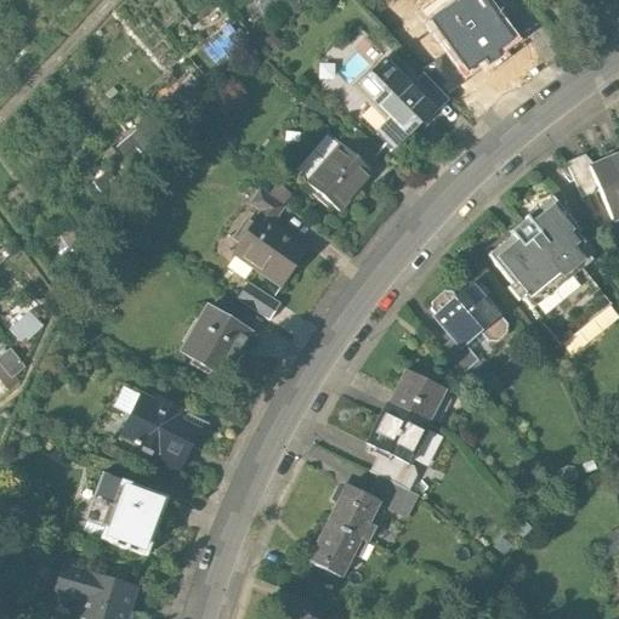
[(488,9),(482,0),(470,0),(454,12),(456,15),(435,29),(469,77),(510,47),(484,11),(488,9)]
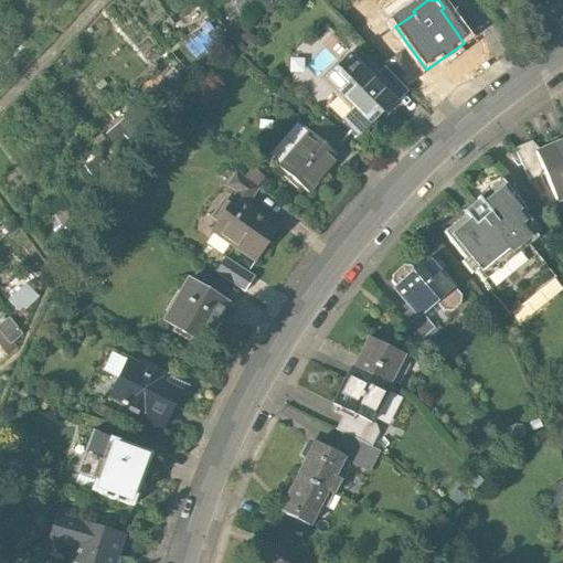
[(197,54),(218,39),(206,24),(186,39),(197,54)]
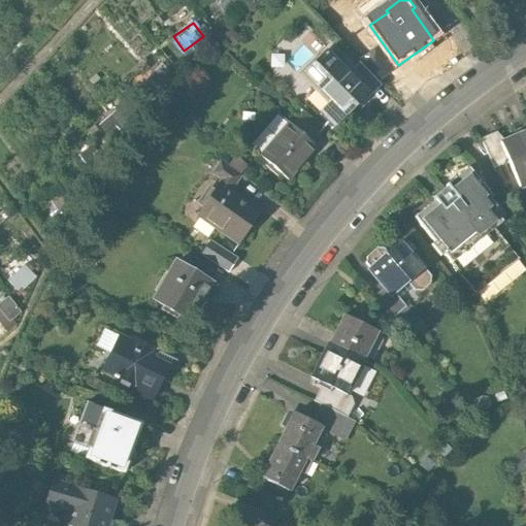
[(362,61),(351,72),(371,95),(383,84),(362,61)]
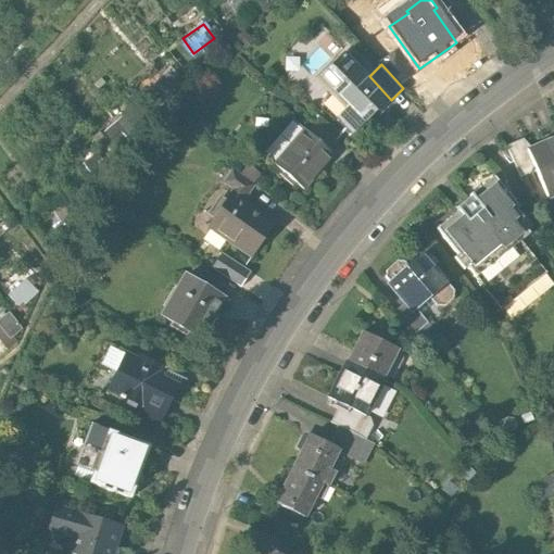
[(369,76),(361,67),(335,90),(351,109),(338,120),(352,135),(391,100),(369,76)]
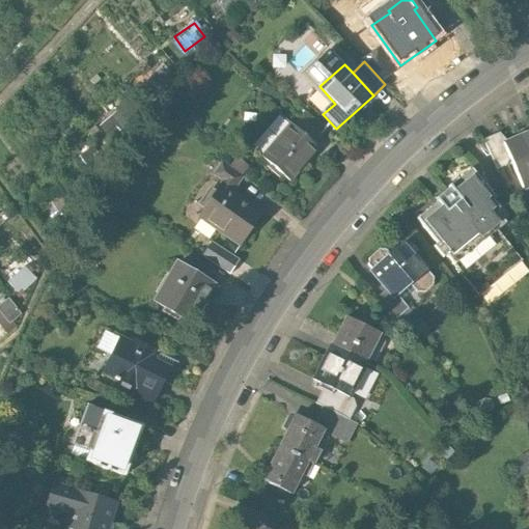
[(291,177),(319,146),(294,123),(266,155),(291,177)]
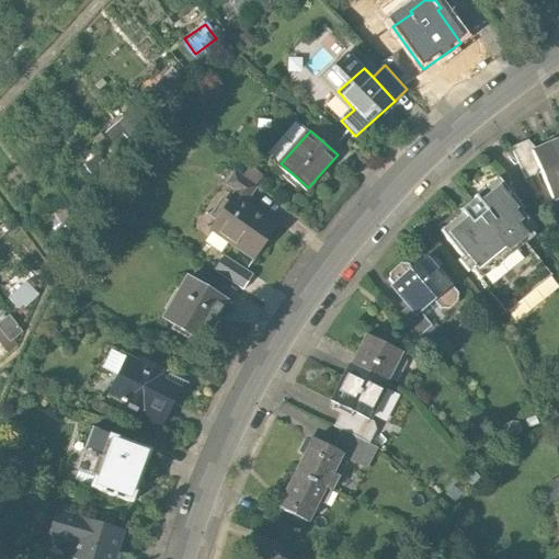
[(526,177),(543,169),(534,150),(536,149),(531,137),(512,145),(526,177)]
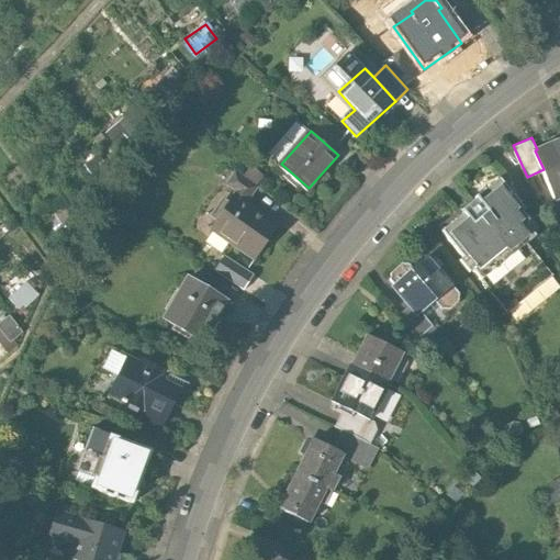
[(559,140),(537,149),(535,150),(544,169),(555,196),(559,192),(559,140)]
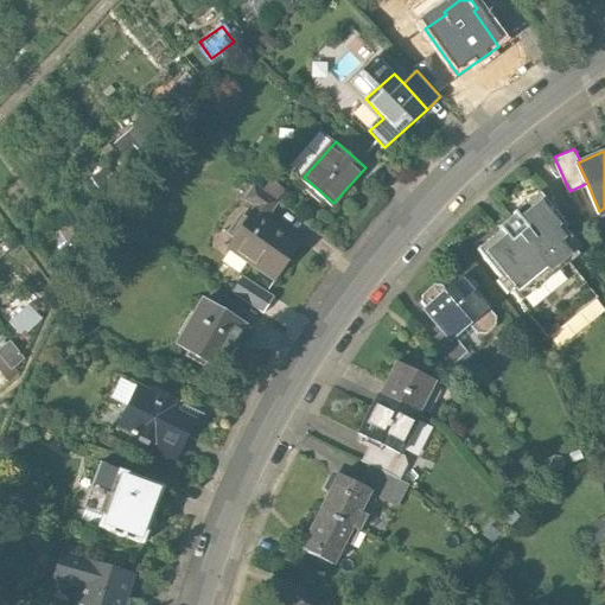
[(567,224),(541,191),(516,210),(530,228),(515,240),(503,225),(478,246),(502,275),(497,279),(508,292),(511,288),(521,299),(571,260),(579,253),(568,241),(573,237),(565,227),(567,224)]
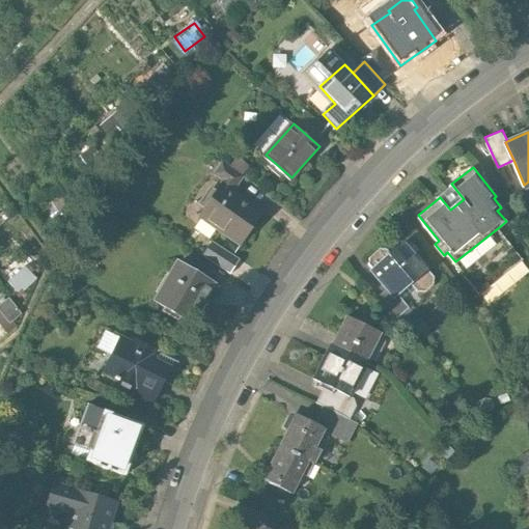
[(262,211),(223,183),(200,214),(240,243),(262,211)]
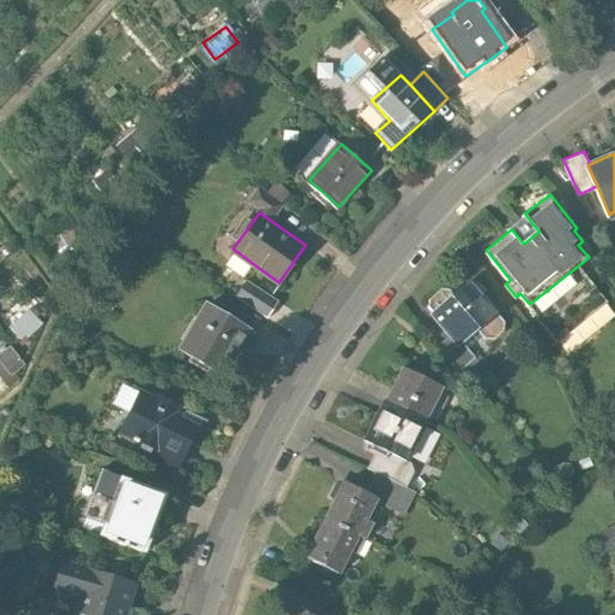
[(610,302),(580,264),(529,304),(560,341),(610,302)]
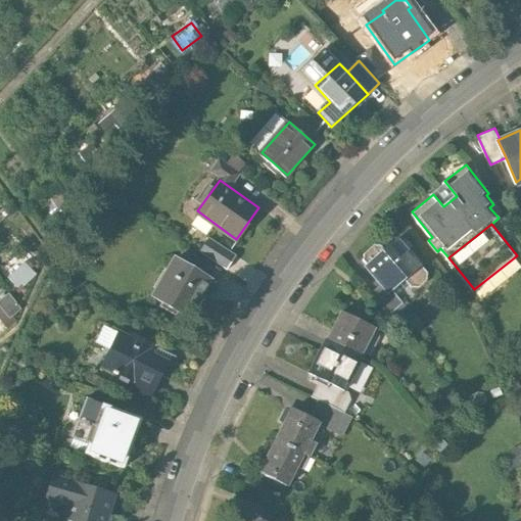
[(197,248),(226,265),(235,250),(205,234),(197,248)]
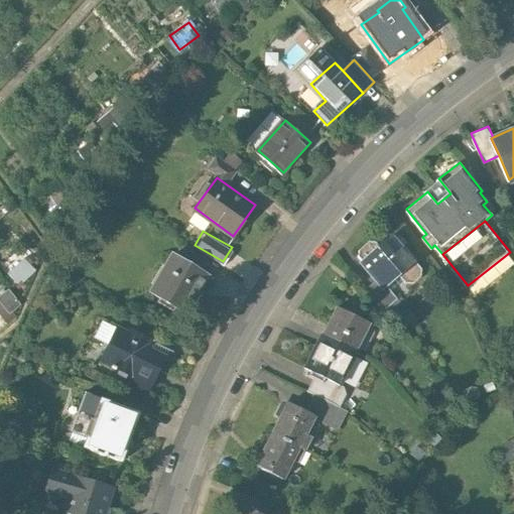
[(414,261),(393,235),(362,261),(377,280),(383,287),(386,284),(414,261)]
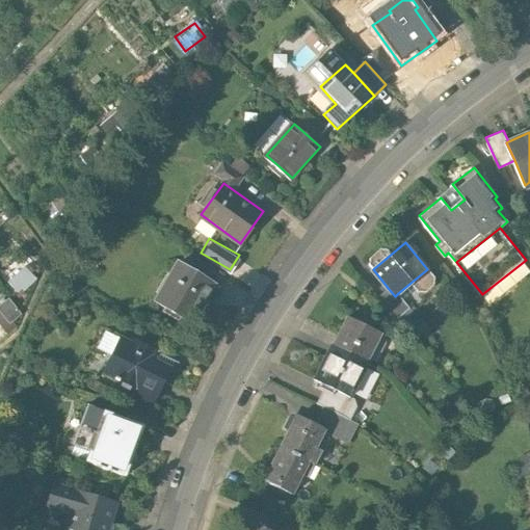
[(202,259),(195,270),(217,283),(223,272),(202,259)]
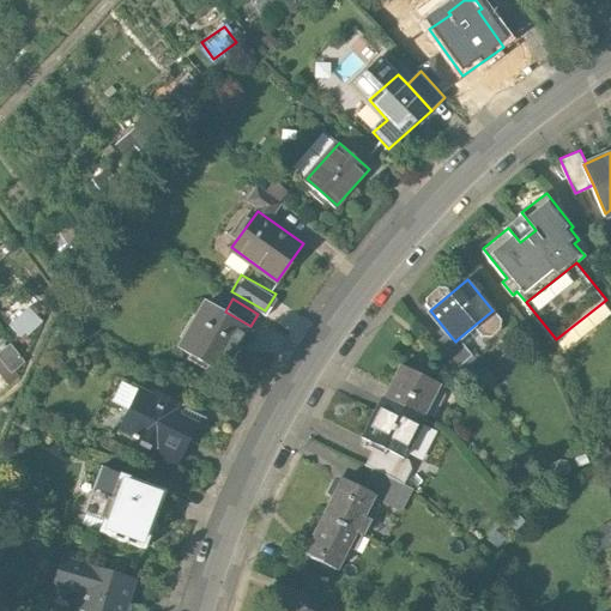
[(225,312),(206,301),(179,346),(222,373),(250,326),(225,312)]
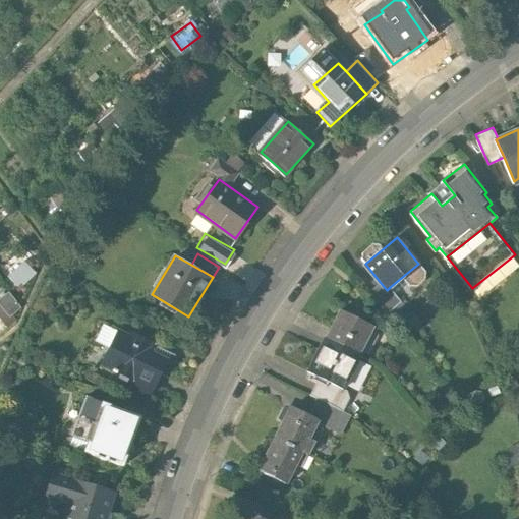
[(19,256),(7,272),(22,284),(35,269),(19,256)]
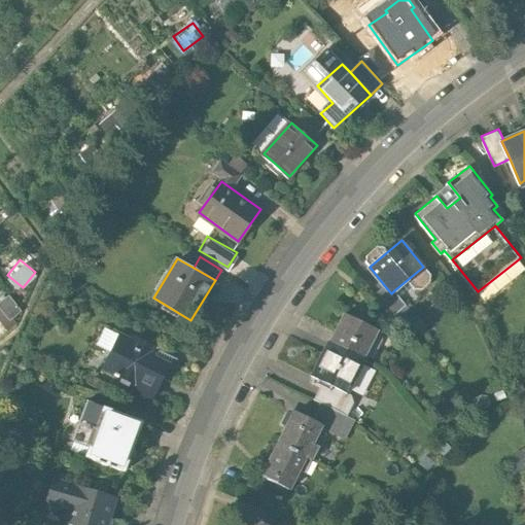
[(407,306),(394,290),(391,293),(385,286),(375,295),(393,317),(407,306)]
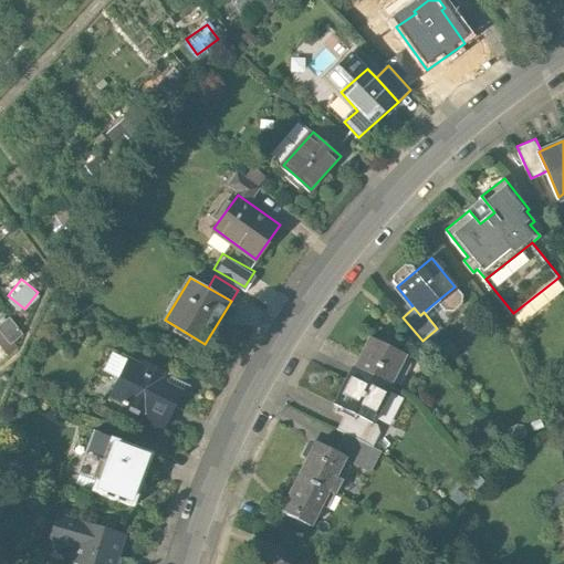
[(0,342),(9,351),(27,331),(4,311),(0,316),(0,342)]
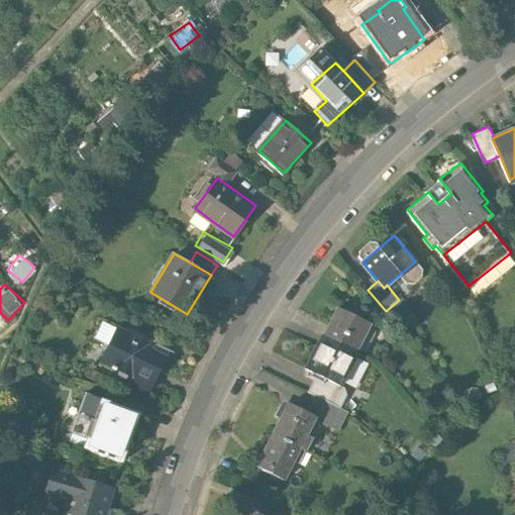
[(338,308),(323,337),(356,355),(373,325),(338,308)]
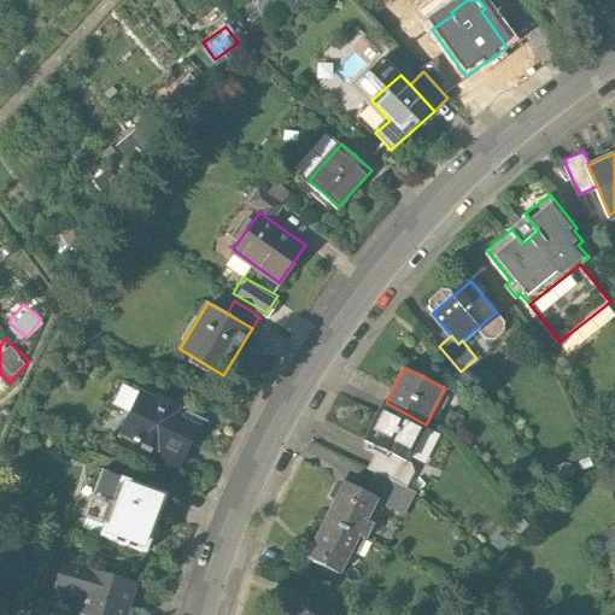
[(189,411),(141,391),(119,432),(151,456),(180,470),(204,432),(185,422),(189,411)]
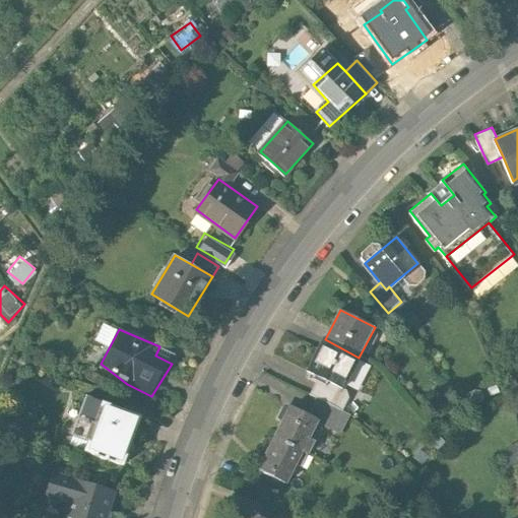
[(343,387),(359,358),(325,339),(309,370),(315,373),(340,386),(343,387)]
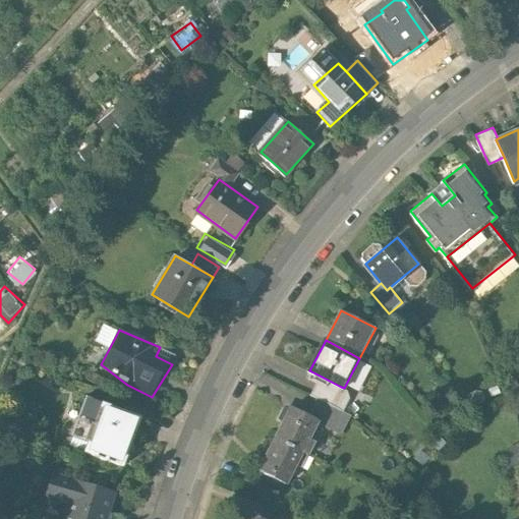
[(306,392),(326,401),(332,405),(341,387),(315,373),(306,392)]
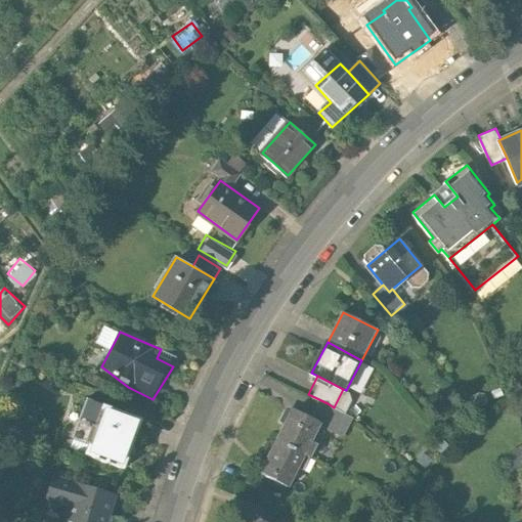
[(63,442),(77,447),(94,397),(81,393),(63,442)]
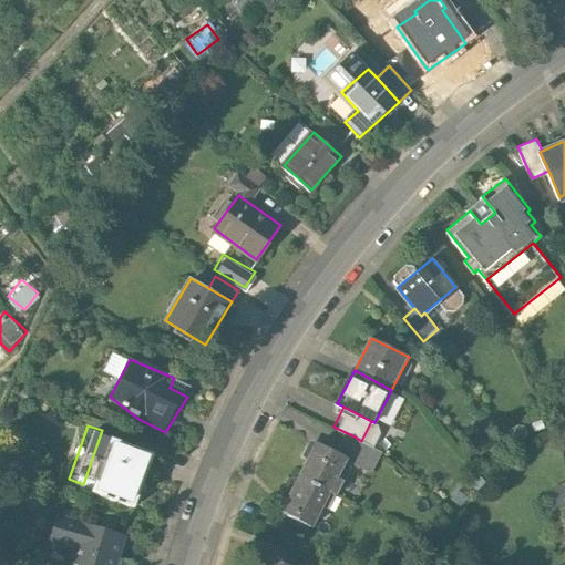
[(133,507),(153,453),(110,437),(89,492),(133,507)]
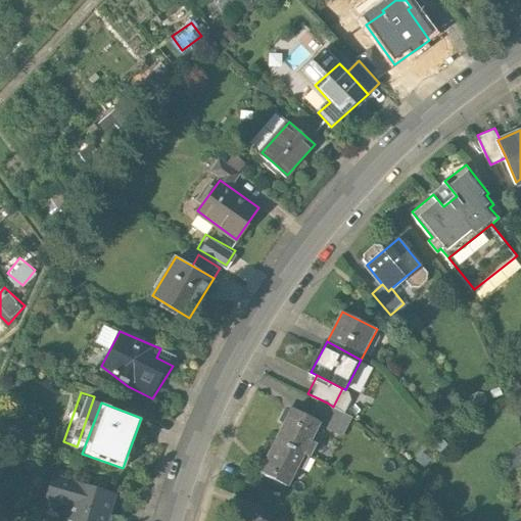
[(327,403),(317,422),(320,423),(341,434),(351,416),(333,407),(327,403)]
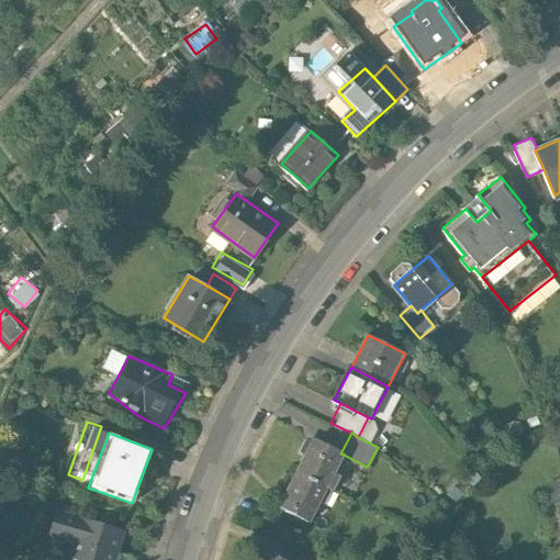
[(314,439),(298,471),(327,486),(332,489),(338,478),(333,476),(344,455),(340,454),(314,439)]
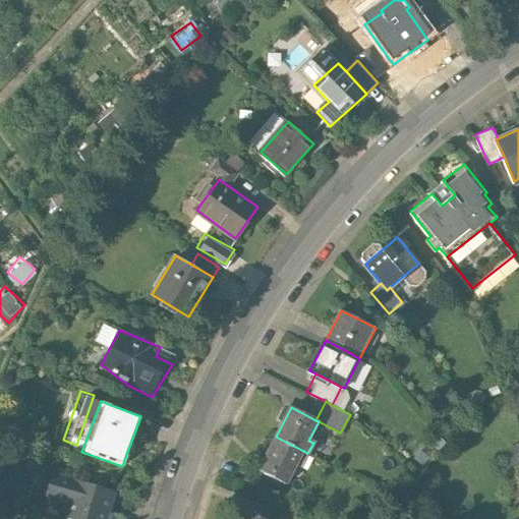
[(286,483),(303,451),(276,437),(258,469),(270,475),(286,483)]
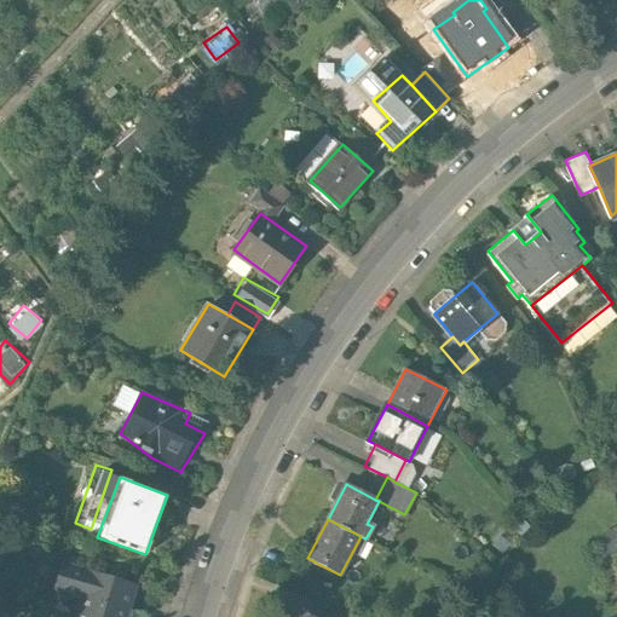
[(312,581),(321,565),(307,558),(298,553),(289,570),(312,581)]
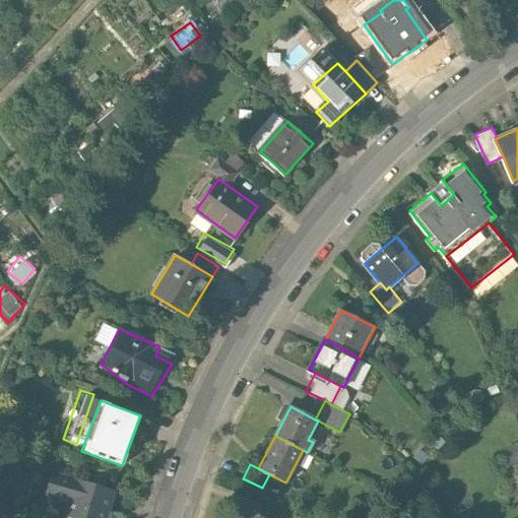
[(109,517),(117,492),(55,473),(48,494),(71,501),(65,517),(109,517)]
